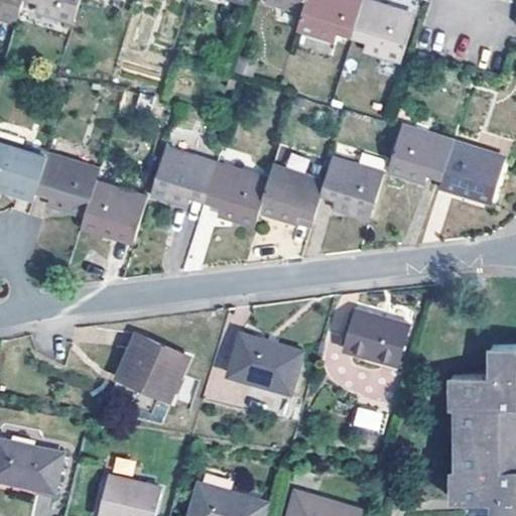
[(0,0),(0,15),(17,21),(23,0),(0,0)]
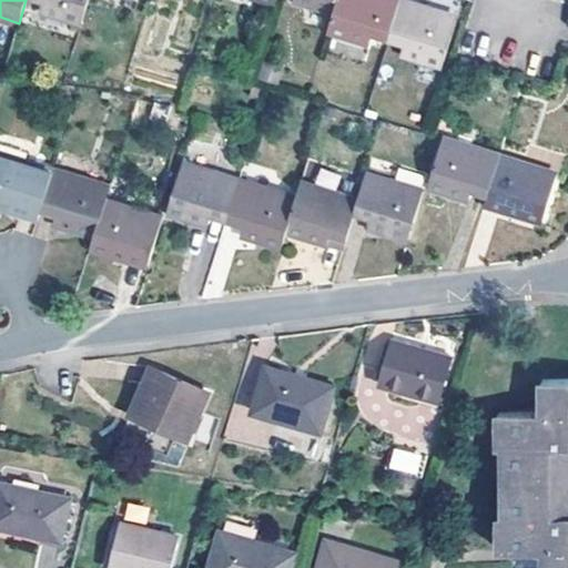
[(89,0),(38,0),(42,1),(39,9),(83,22),(89,0)]
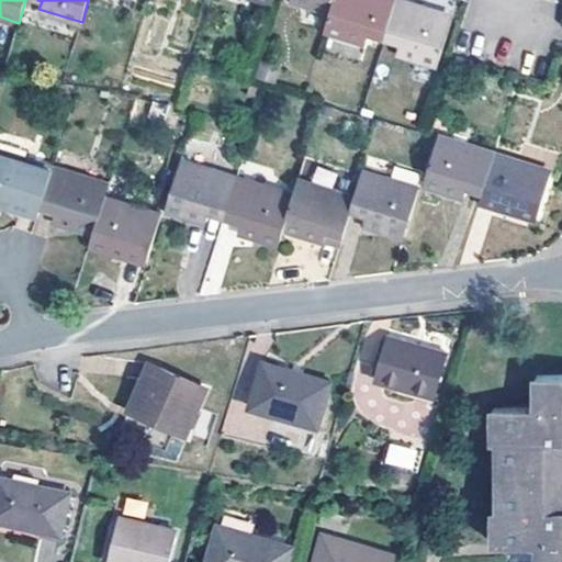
[(336,0),(295,0),(334,12),(336,0)]
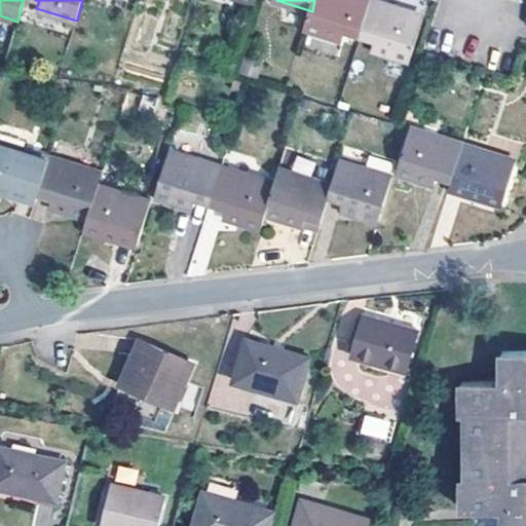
[(359,38),(370,0),(314,0),(312,11),(307,29),(343,40),(346,34),(359,38)]
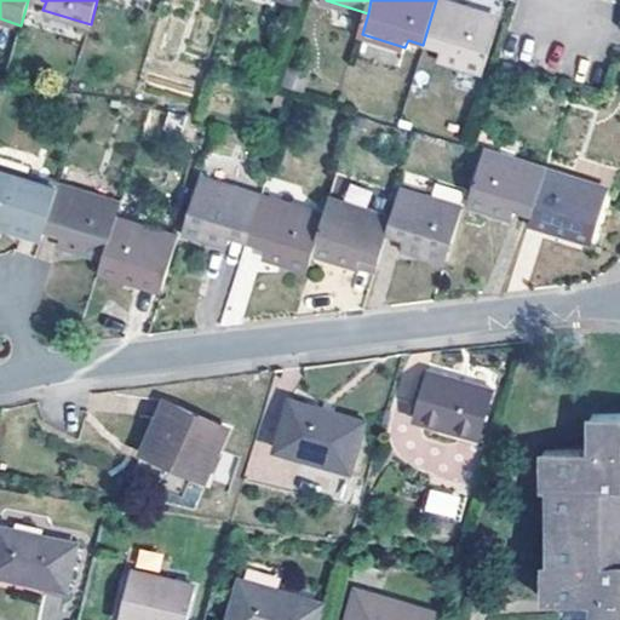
[(451,0),(436,0),(423,45),(441,50),(440,57),(486,70),(501,15),(451,0)]
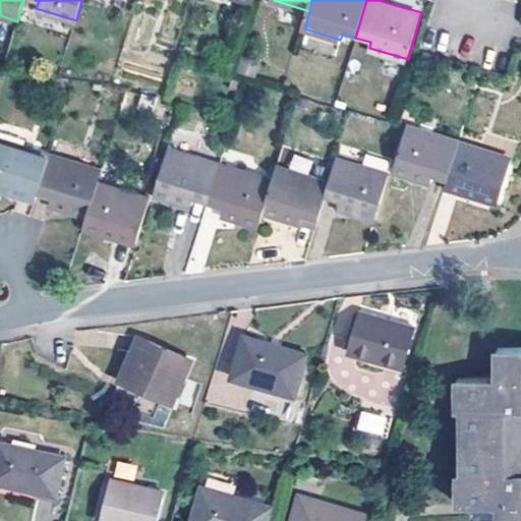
[(448,179),(458,145),(408,129),(391,175),(430,187),(433,176),(448,179)]
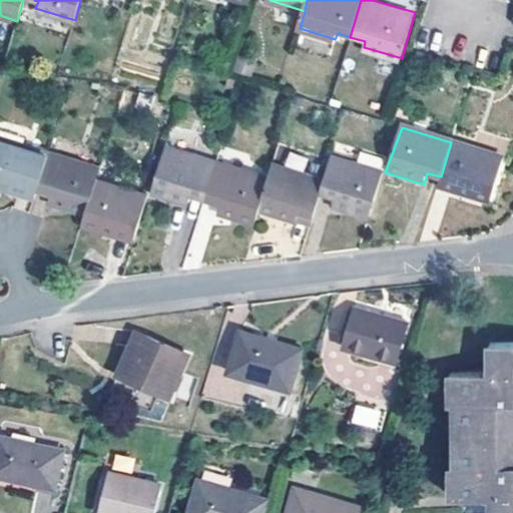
[(50,153),(51,149),(32,143),(31,148),(0,138),(0,186),(37,198),(38,192),(50,153)]
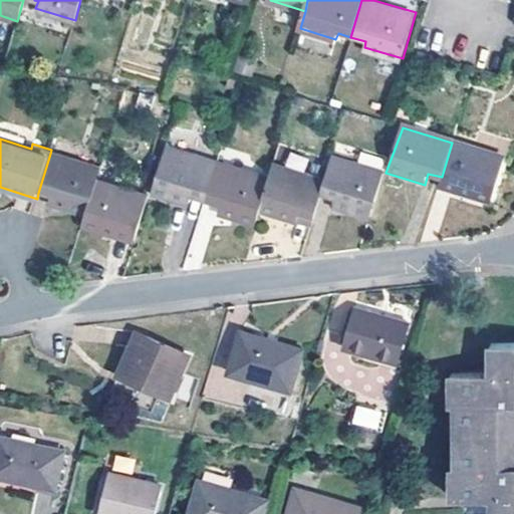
[(440,183),(440,184),(492,200),(504,158),(468,147),(469,144),(454,139),(452,143),(442,177),(440,183)]
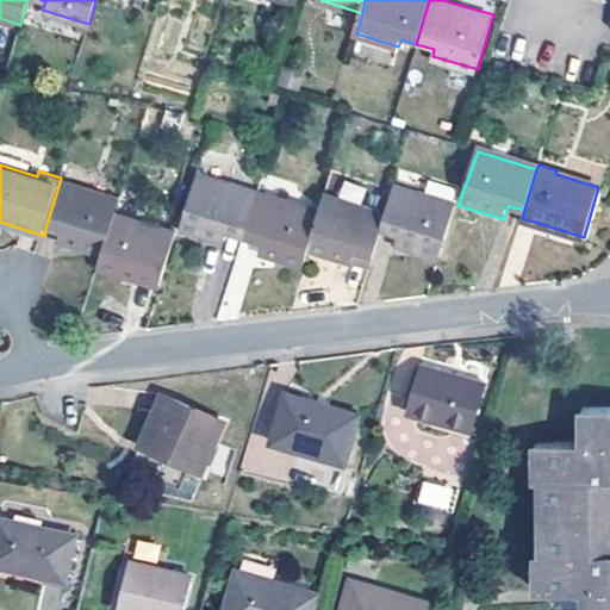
[(260,190),(197,170),(179,228),(228,242),(230,234),(244,238),(260,190)]
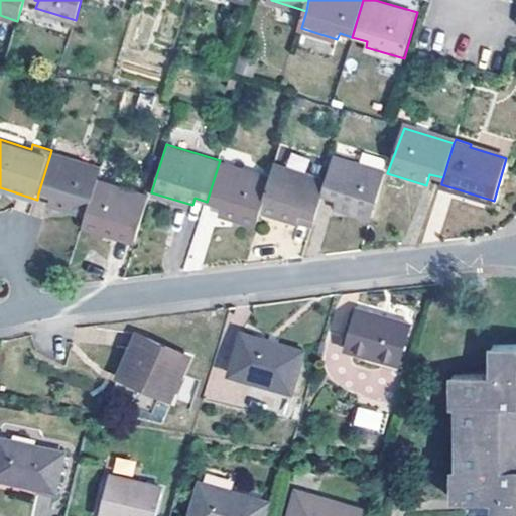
[(97,182),(101,169),(50,154),(38,194),(50,197),(48,205),(87,216),(97,182)]
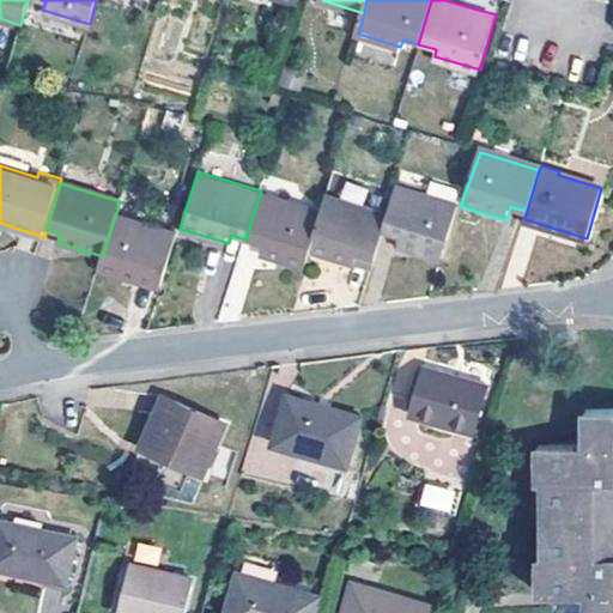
[(457,205),(398,184),(389,212),(384,231),(401,236),(399,244),(442,256),(457,205)]
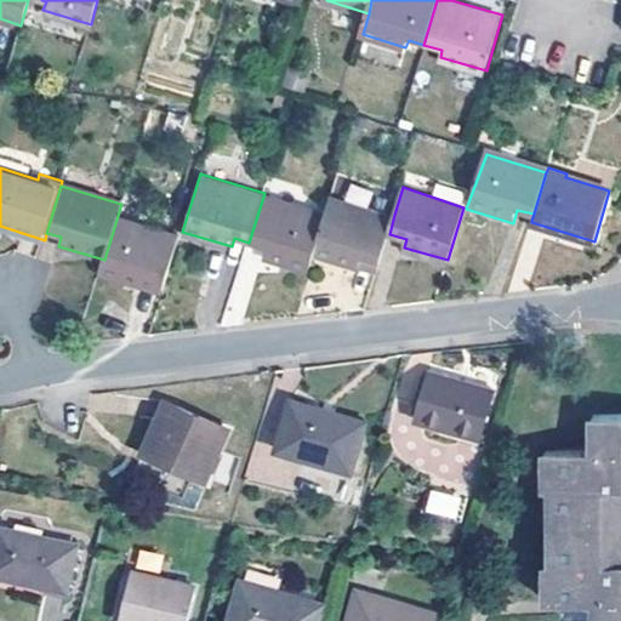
[(266,256),(309,271),(314,252),(325,211),(265,193),(249,243),(268,249),(266,256)]
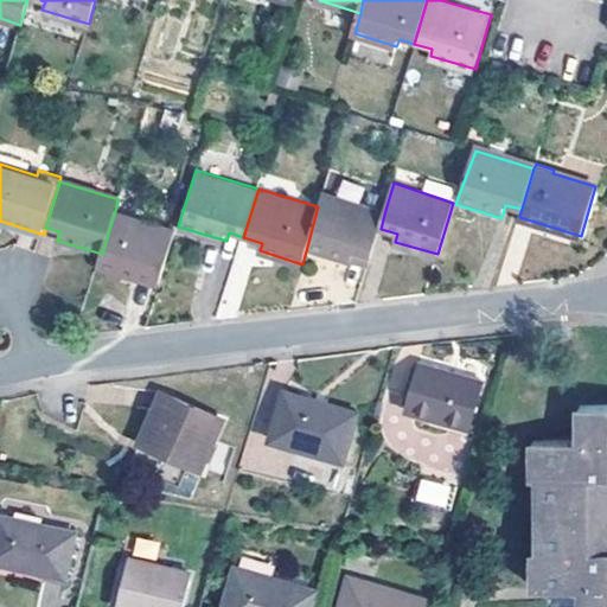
[(307,247),(370,267),(381,229),(385,210),(323,191),(318,206),(307,247)]
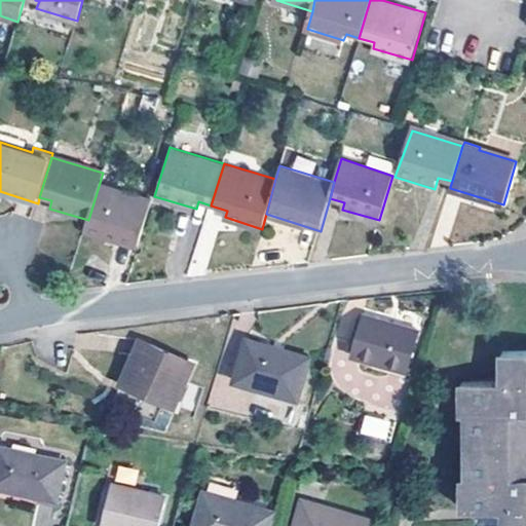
[(88,220),(85,230),(139,247),(153,198),(134,192),(133,196),(99,186),(88,220)]
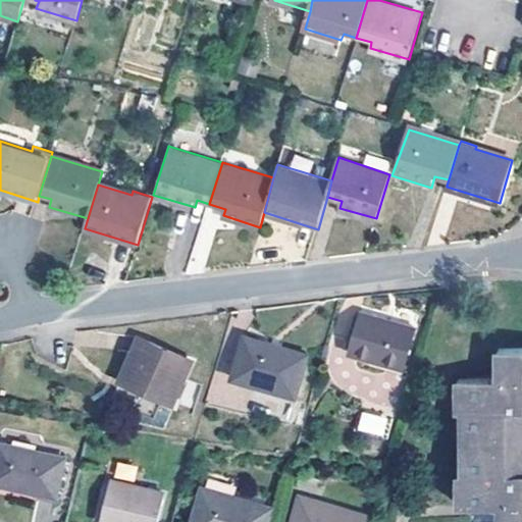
[(366,311),(353,352),(405,368),(416,326),(366,311)]
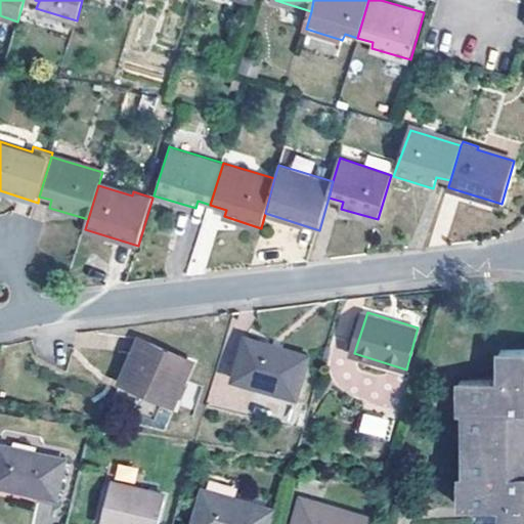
[(142,337),(123,379),(175,403),(194,360),(142,337)]
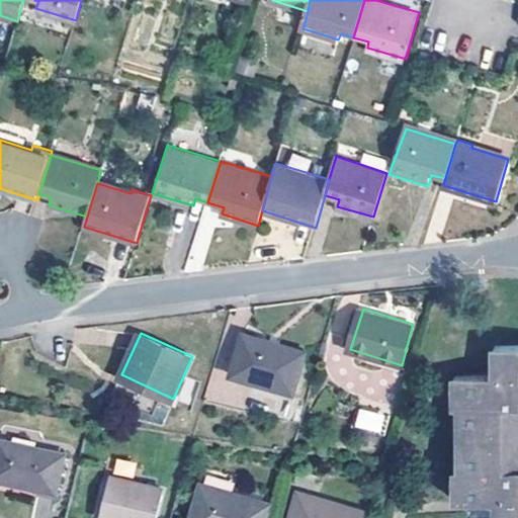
[(246,333),(234,373),(297,393),(309,350),(246,333)]
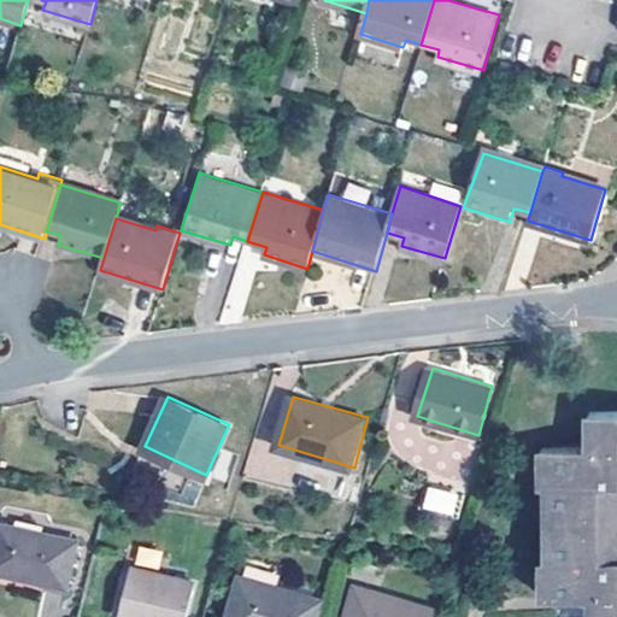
[(616,616),(616,410),(591,411),(589,444),(541,446),(542,482),(546,483),(546,559),(542,558),(542,595),(593,594),(592,616),(616,616)]
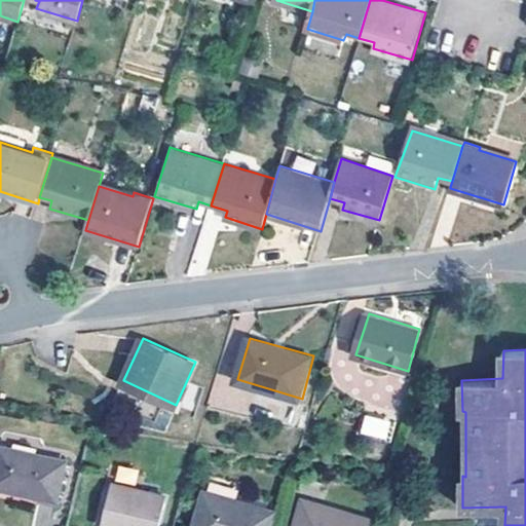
[(364,414),(359,434),(386,441),(391,420),(364,414)]
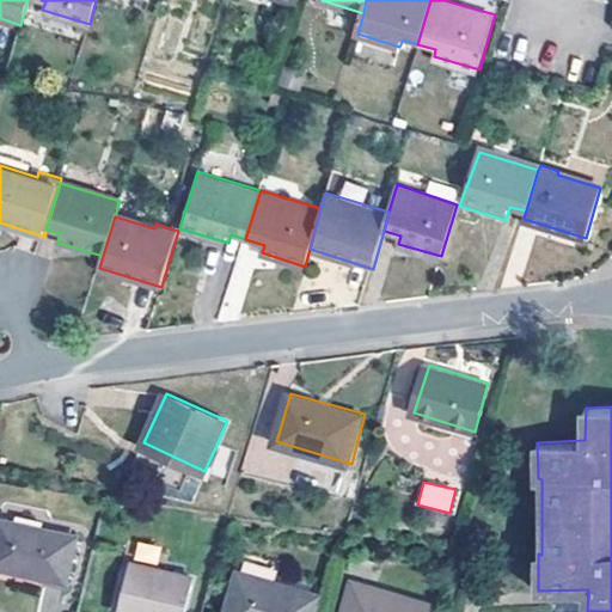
[(4,518),(0,534),(0,565),(67,581),(79,534),(4,518)]
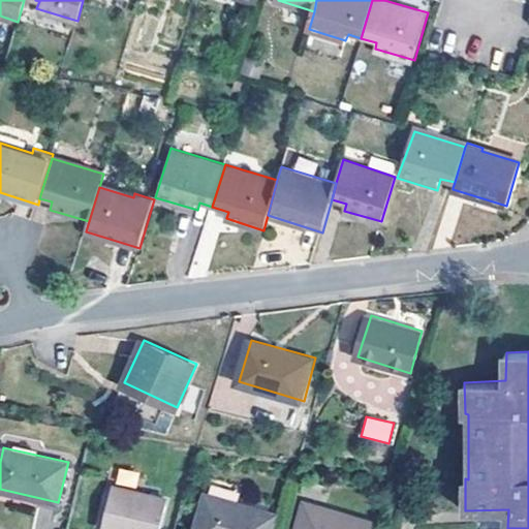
[(115,484),(103,528),(105,528),(161,528),(169,500),(115,484)]
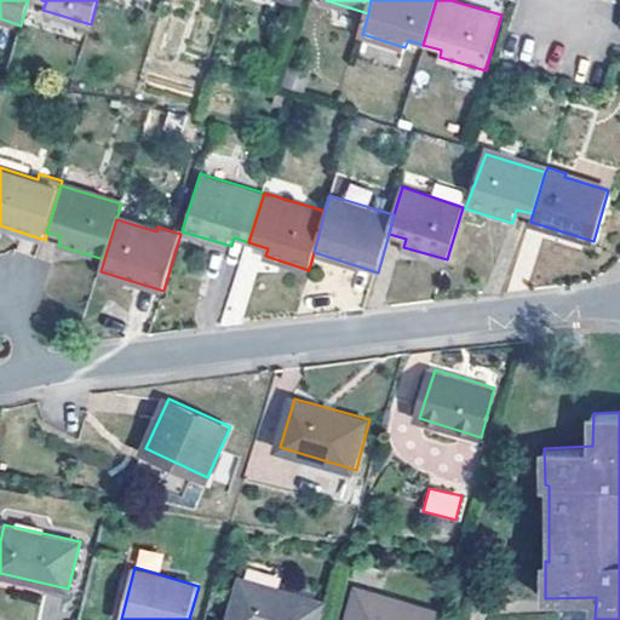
[(244,579),(230,619),(320,619),(326,602),(244,579)]
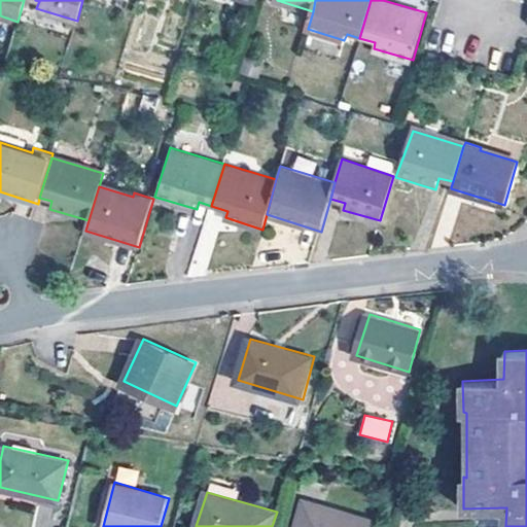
[(375,526),(378,521),(306,500),(297,526),(375,526)]
